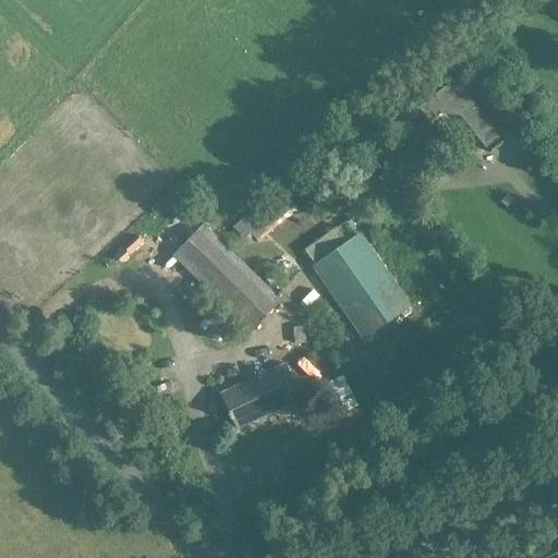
[(456,79),(419,107),(429,121),(440,112),(461,114),(486,147),(500,135),(456,79)]
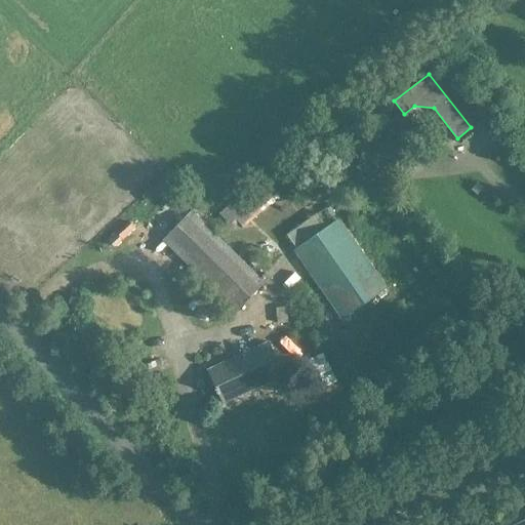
[(214,197),(230,215),(267,185),(251,166),(214,197)]
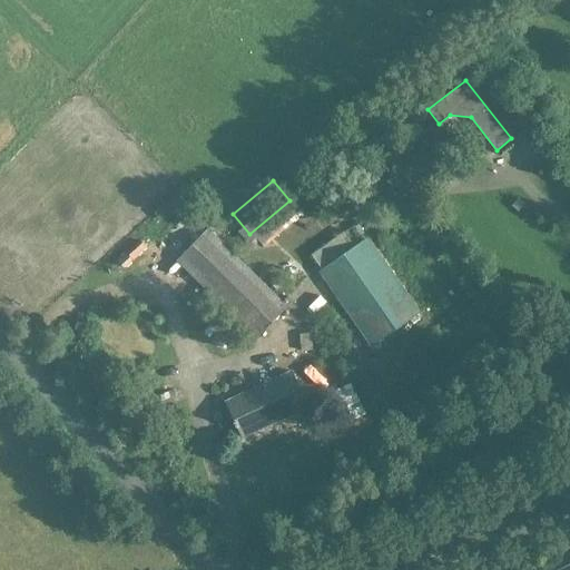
[(175,261),(254,340),(293,301),(288,296),(283,302),(208,228),(175,261)]
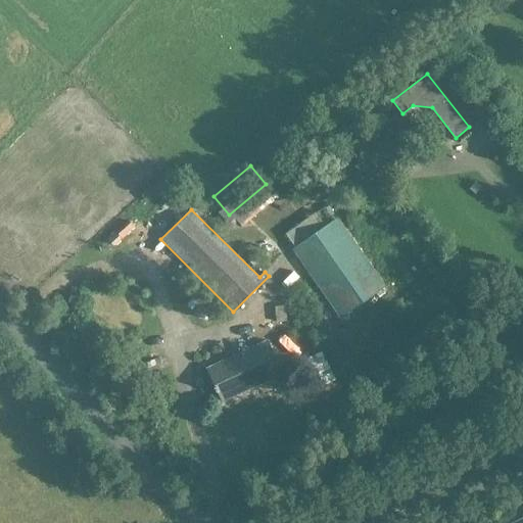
[(380,290),(331,221),(291,249),(340,319),(380,290)]
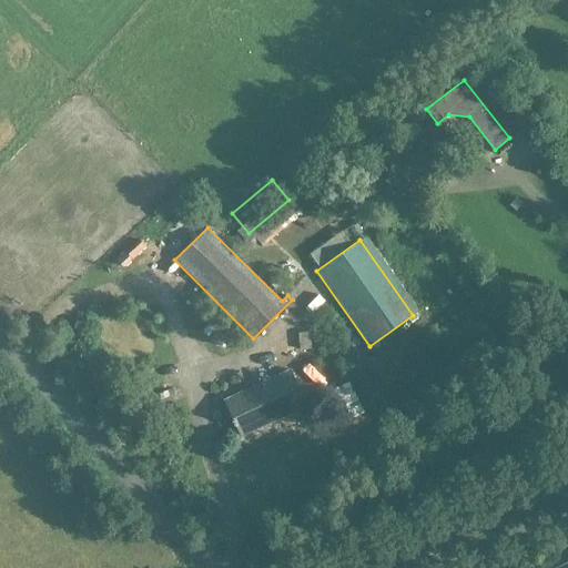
[(288,371),(224,401),(241,436),(305,406),(288,371)]
